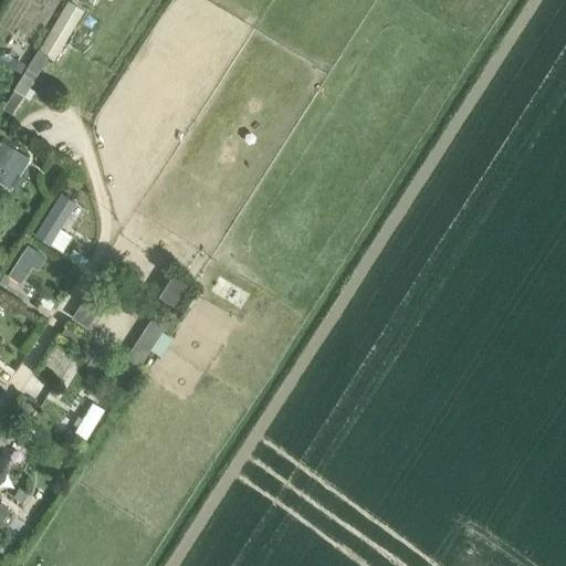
[(67,0),(40,48),(60,60),(88,10),(72,0),(67,0)]
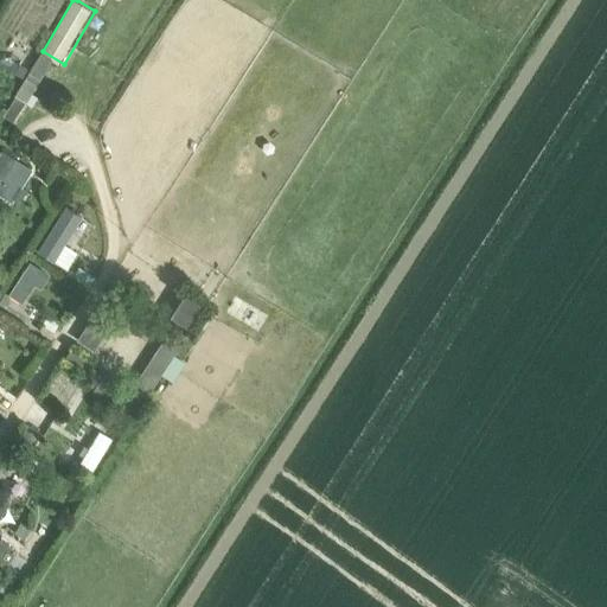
[(39,53),(2,114),(12,120),(23,103),(30,108),(36,97),(30,94),(50,61),(39,53)]
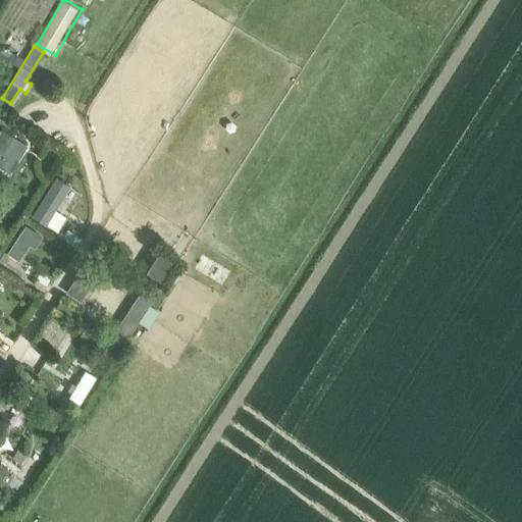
[(0,163),(14,135),(0,127),(0,163)]
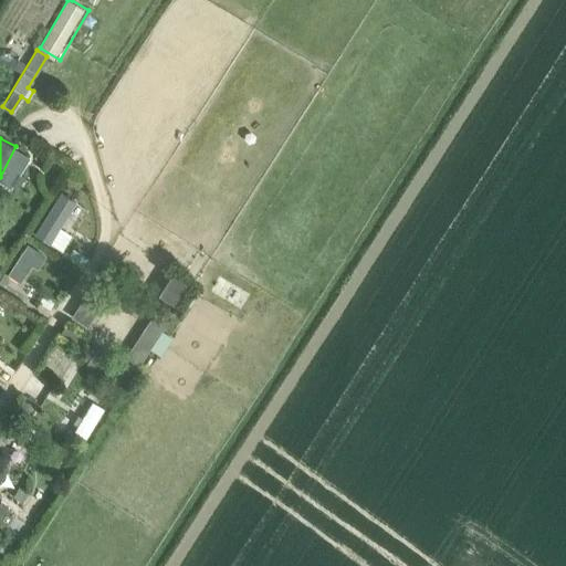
[(37,231),(67,248),(74,234),(43,219),(37,231)]
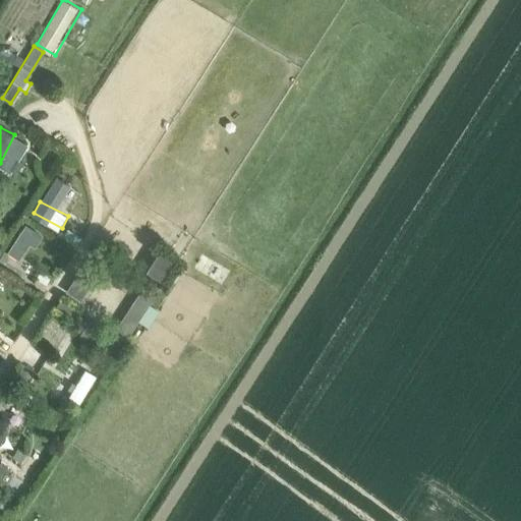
[(7,251),(23,262),(42,232),(25,222),(7,251)]
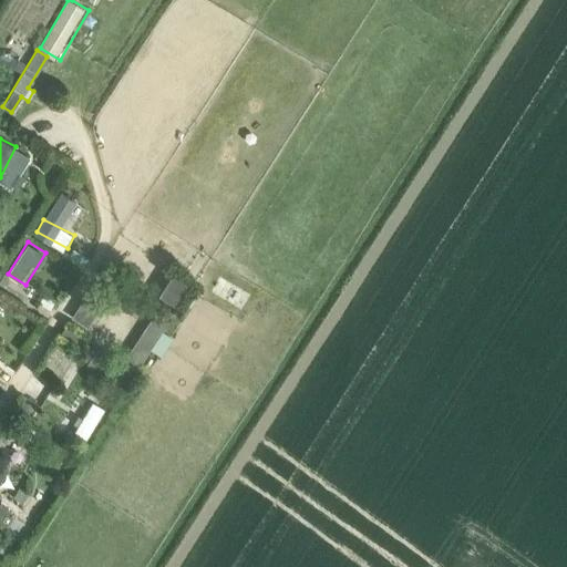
[(96,350),(89,362),(125,387),(191,285),(171,272),(155,297),(166,303),(160,315),(156,312),(154,317),(156,318),(152,326),(148,325),(146,329),(148,330),(142,340),(140,338),(137,342),(140,343),(134,352),(131,351),(129,353),(132,356),(130,358),(126,356),(119,368),(114,366),(115,362),(96,350)]
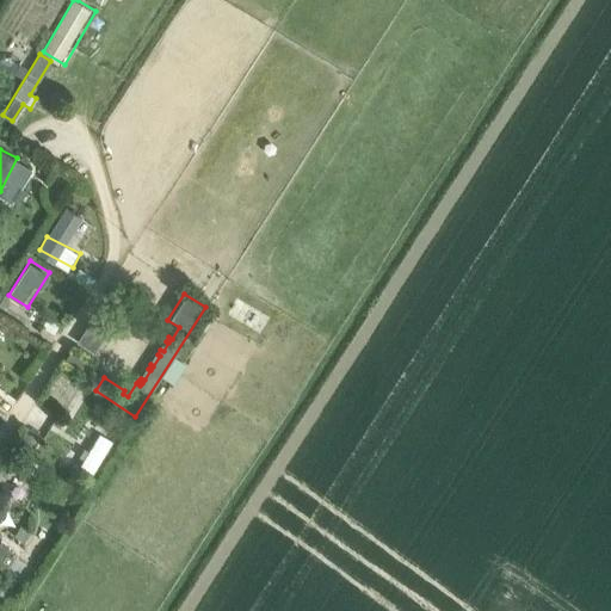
[(96,313),(76,341),(91,351),(109,321),(96,313)]
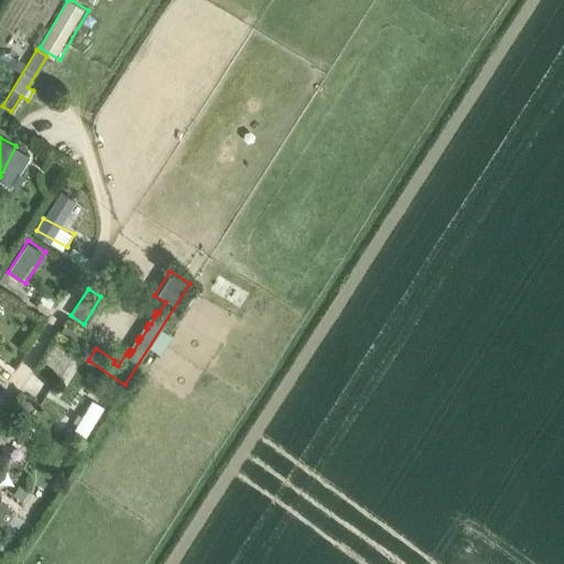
[(0,521),(1,522),(10,511),(8,509),(11,505),(0,498),(0,478),(7,468),(0,463),(0,521)]
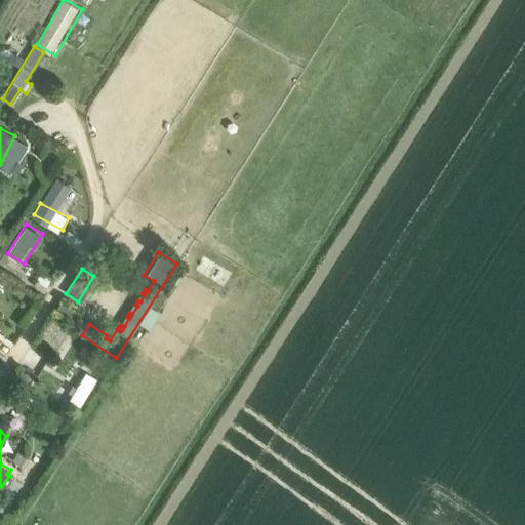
[(15,454),(11,461),(19,467),(25,460),(15,454)]
